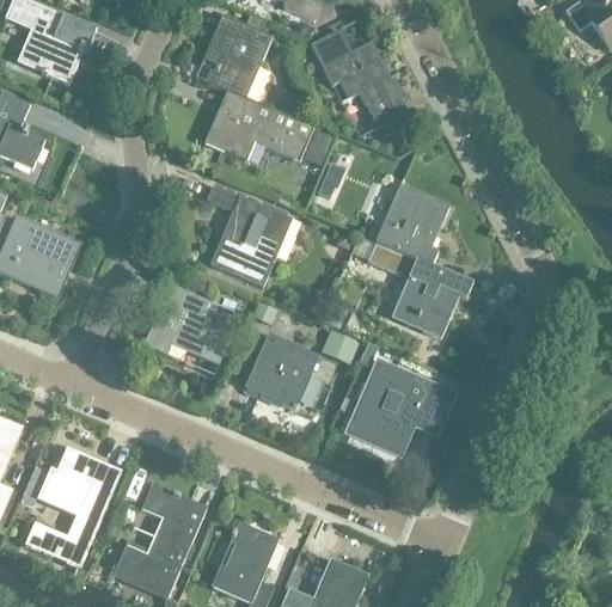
[(86,51),(96,28),(30,0),(11,0),(5,14),(31,26),(25,40),(34,43),(25,61),(43,68),(41,72),(68,84),(83,50),(86,51)]
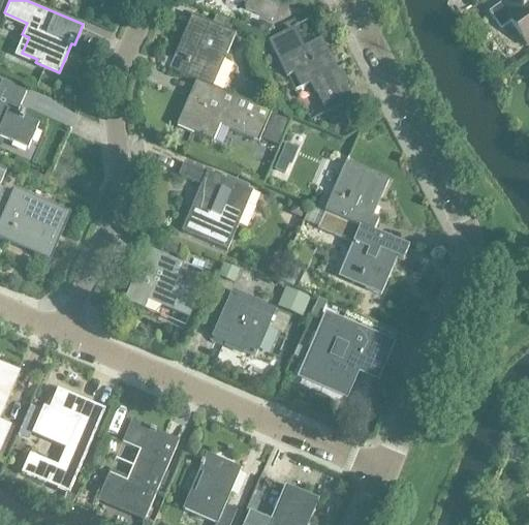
[(245,0),(247,1),(245,5),(271,17),(277,4),(267,0),(245,0)]
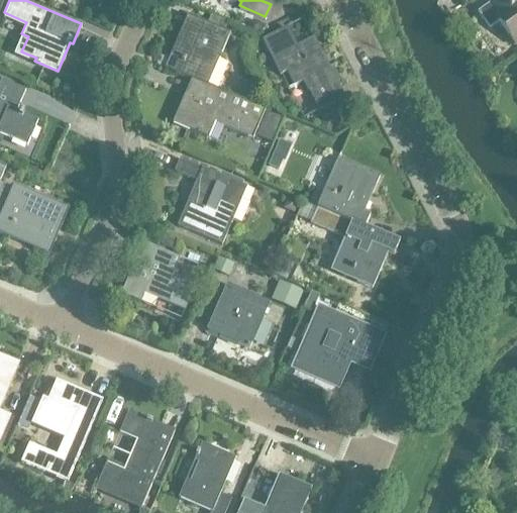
[(489,0),(477,8),(489,24),(499,18),(514,39),(516,36),(516,0),(489,0)]
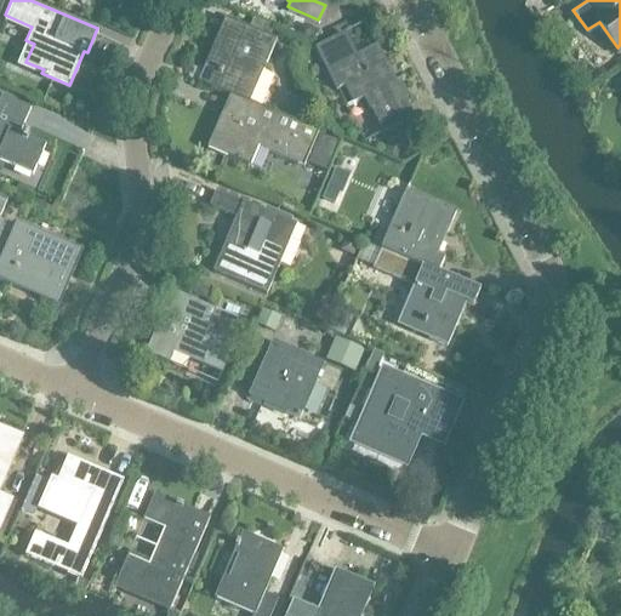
[(208,81),(234,93),(250,100),(250,98),(278,35),(269,33),(273,24),(252,16),(249,23),(226,13),(205,63),(215,67),(208,81)]
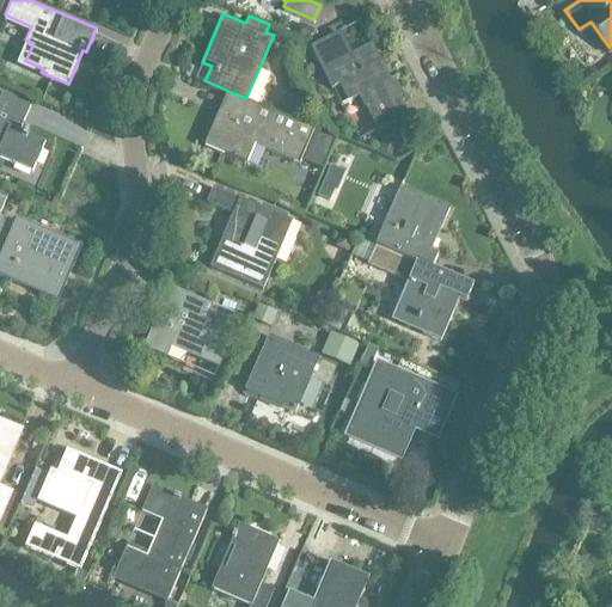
[(371,42),(352,53),(340,30),(311,44),(332,86),(341,81),(349,98),(360,92),(378,127),(407,111),(371,42)]
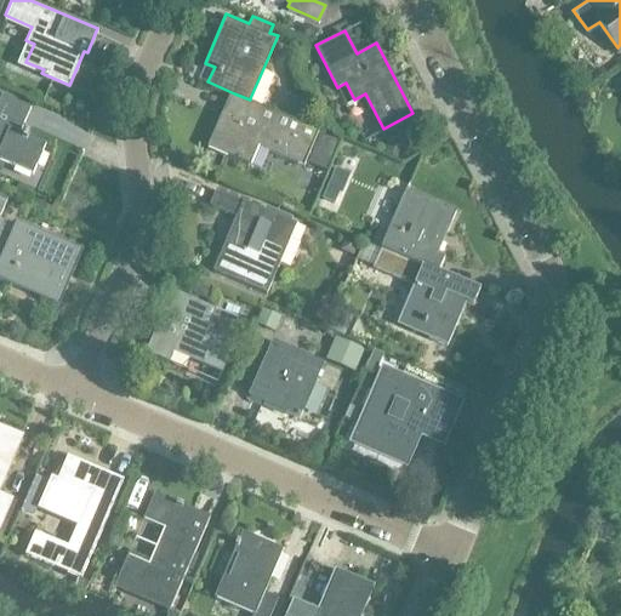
[(0,157),(33,171),(46,141),(20,130),(30,104),(1,91),(0,95),(0,157)]
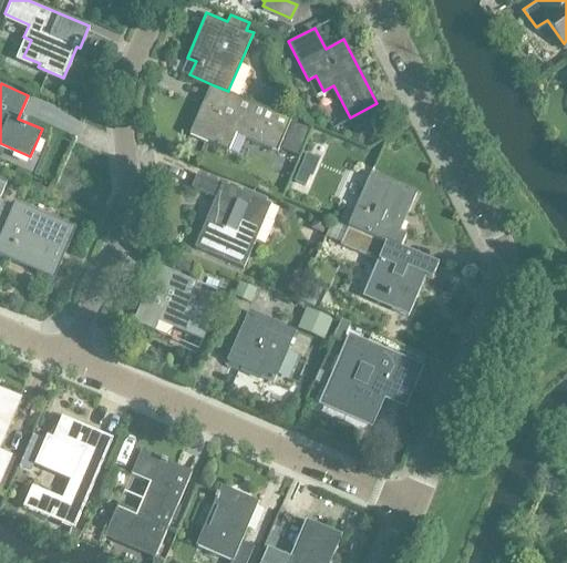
[(291,116),(228,90),(228,91),(214,85),(207,102),(204,100),(189,132),(229,149),(236,131),(278,149),(291,116)]
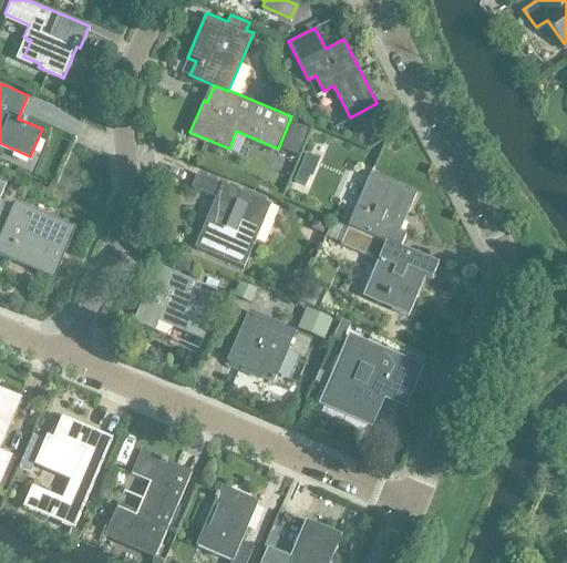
[(309,181),(320,154),(307,147),(295,175),(309,181)]
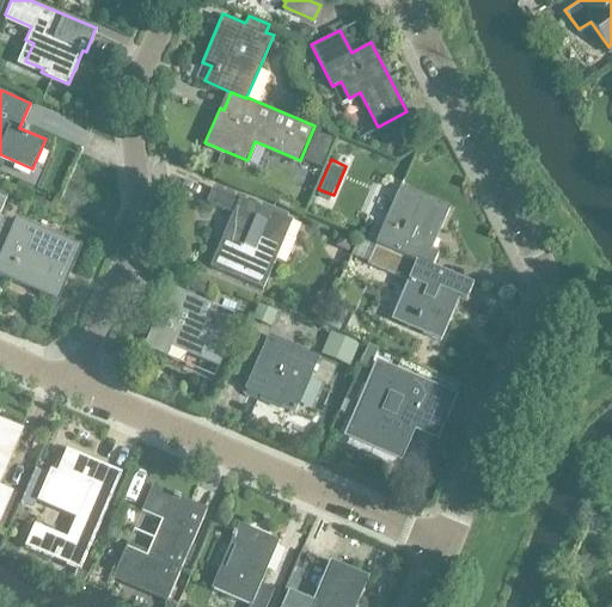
[(232,212),(214,252),(209,264),(262,287),(275,257),(274,257),(283,233),(286,233),(292,219),(213,184),(206,200),(232,212)]
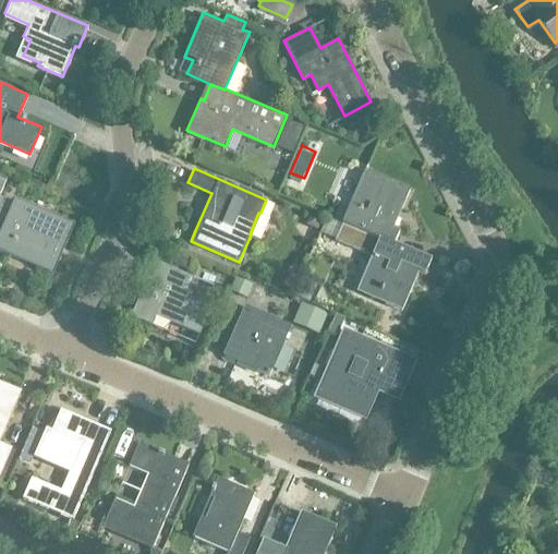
[(364,169),(342,220),(393,242),(395,242),(400,229),(393,226),(411,187),(395,180),(393,182),(364,169)]
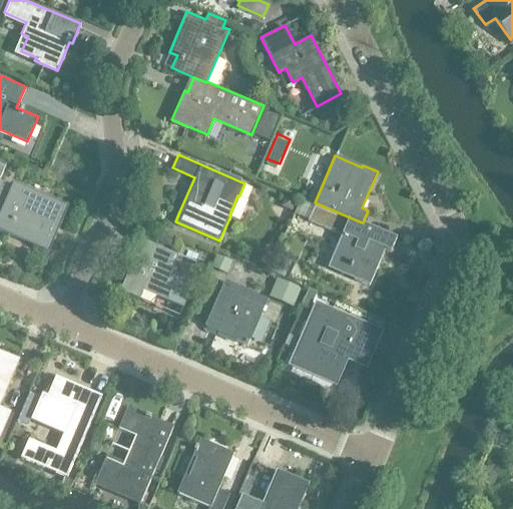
[(0,178),(0,228),(7,232),(9,228),(35,239),(33,242),(47,248),(66,205),(27,188),(27,186),(13,180),(12,184),(0,178)]
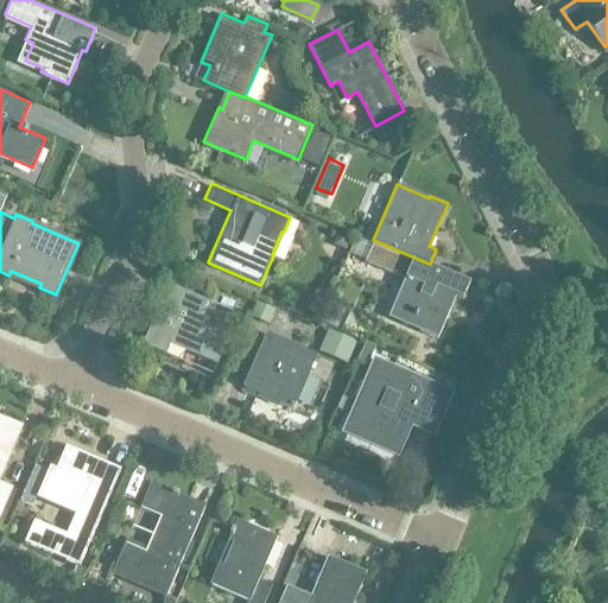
[(463,297),(470,280),(430,264),(429,264),(373,240),(369,246),(356,240),(352,251),(365,256),(365,258),(406,277),(391,312),(420,325),(419,329),(437,336),(456,293),(463,297)]
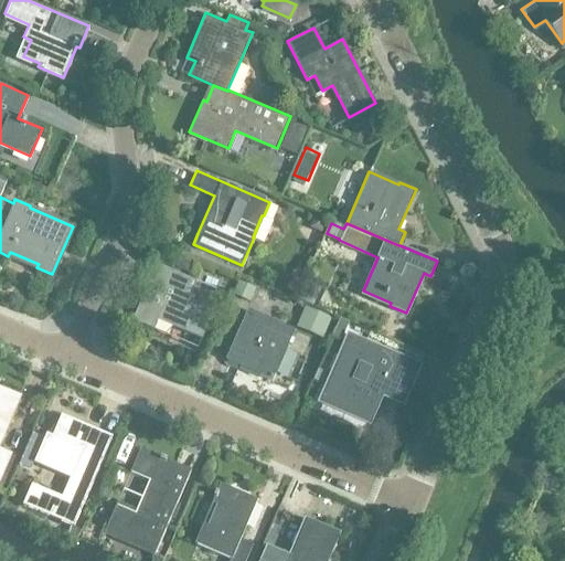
[(152,328),(157,318),(201,337),(222,290),(164,265),(157,282),(149,278),(131,319),(152,328)]
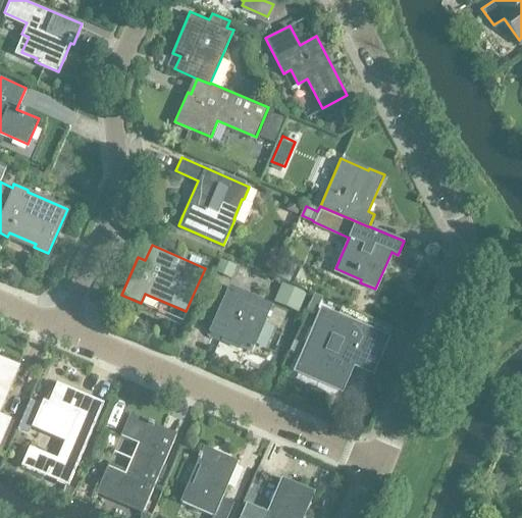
[(282,281),(277,293),(300,302),(305,291),(282,281)]
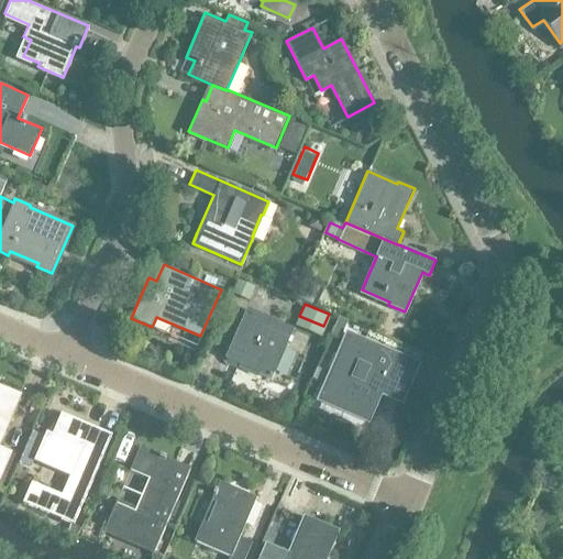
[(234,337),(225,357),(271,377),(279,357),(291,327),(247,307),(234,337)]
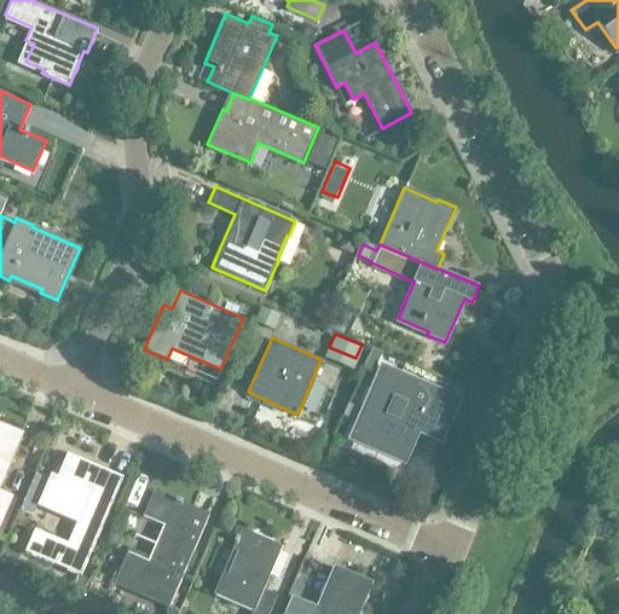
[(382,368),(352,436),(404,459),(417,427),(440,436),(457,399),(382,368)]
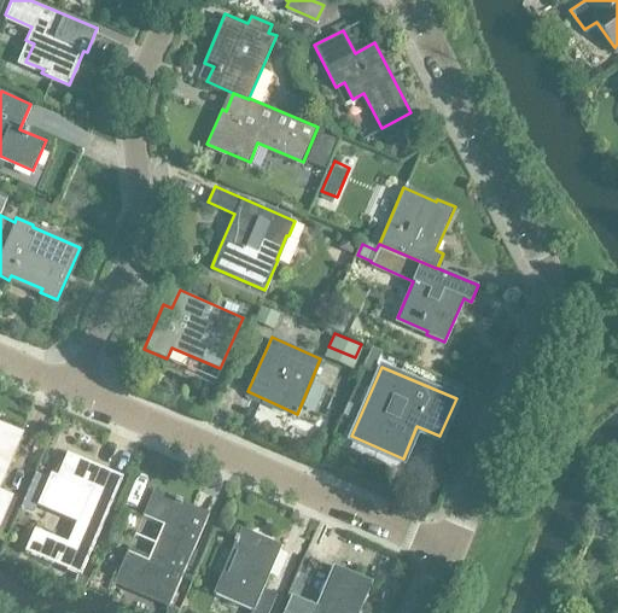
[(0,523),(13,492),(0,486),(0,482),(22,431),(0,421),(0,523)]
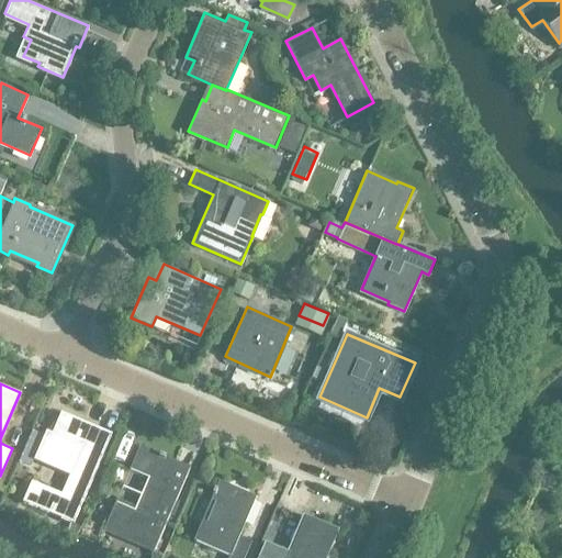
[(74,522),(112,433),(111,433),(109,436),(94,430),(92,435),(83,431),(87,422),(62,410),(42,455),(71,468),(62,492),(32,479),(23,500),(74,522)]
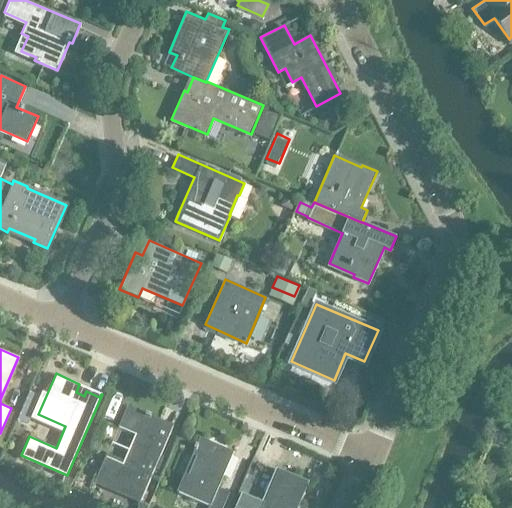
[(172,424),(144,412),(144,414),(126,407),(118,426),(136,433),(123,464),(105,456),(94,482),(139,502),(172,424)]
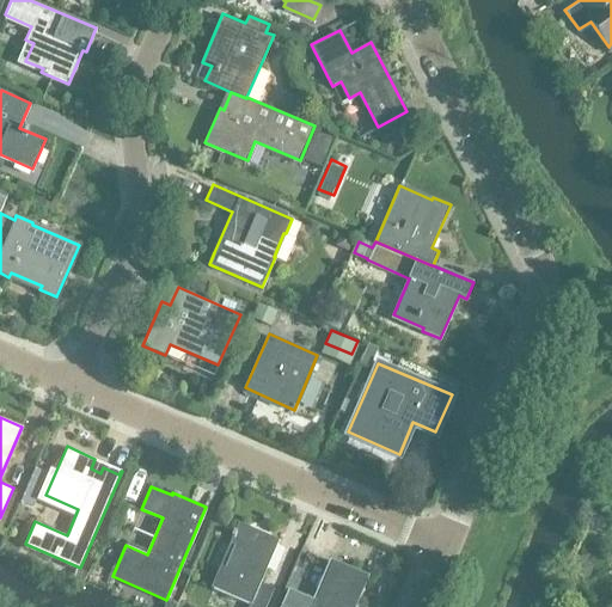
[(249,602),(246,606),(264,606),(274,586),(261,580),(279,539),(238,521),(234,531),(232,531),(230,535),(232,537),(230,541),(234,544),(224,566),(219,565),(210,587),(249,602)]
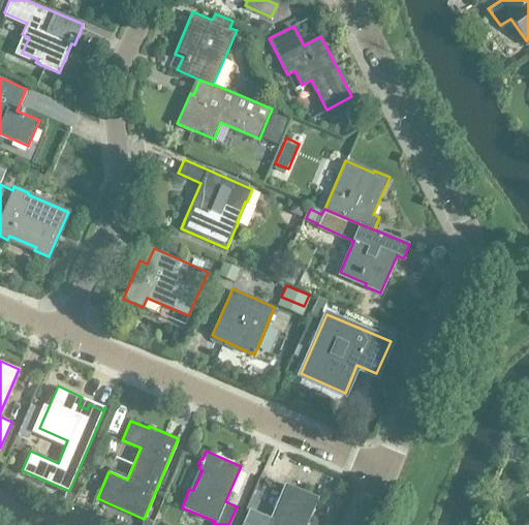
[(260,472),(248,503),(271,513),(283,482),(260,472)]
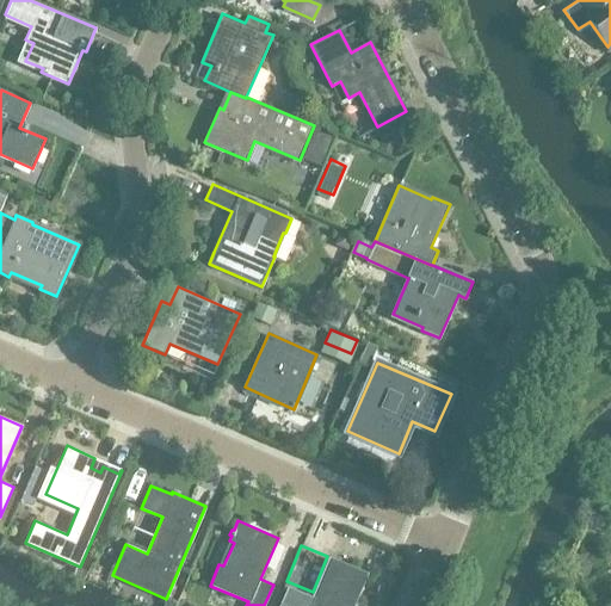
[(351,605),(365,574),(329,560),(309,605),(351,605)]
